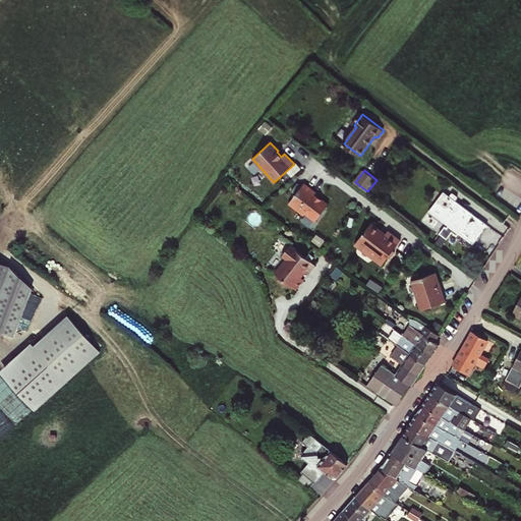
[(316,193),(304,183),(290,201),(293,205),(291,207),(303,216),(305,214),(315,221),(328,204),(315,194),(316,193)]
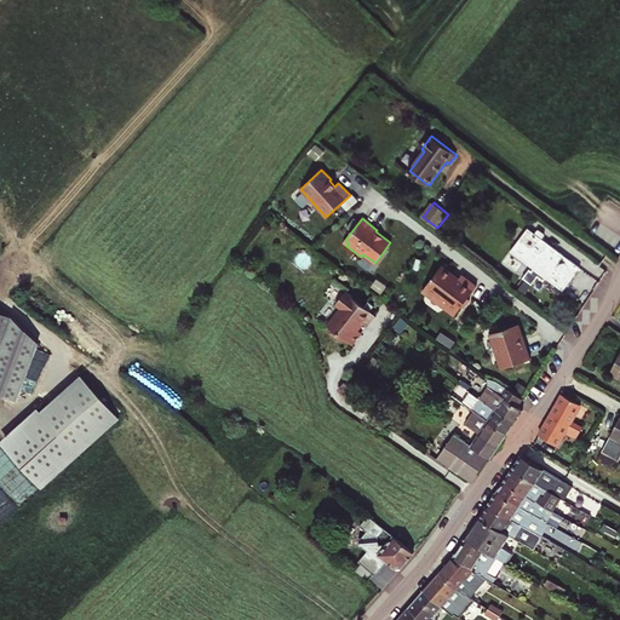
[(537,233),(529,228),(514,248),(527,259),(526,260),(563,290),(570,281),(567,277),(578,264),(543,239),(546,234),(540,229),(537,233)]
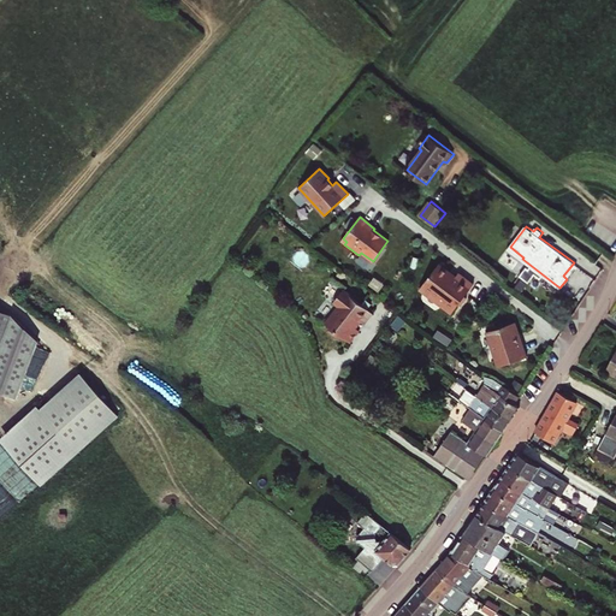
[(466,295),(474,284),(458,272),(456,277),(454,277),(450,274),(449,271),(439,265),(422,288),(442,301),(443,306),(449,309),(451,309),(454,311),(460,304),(466,295)]
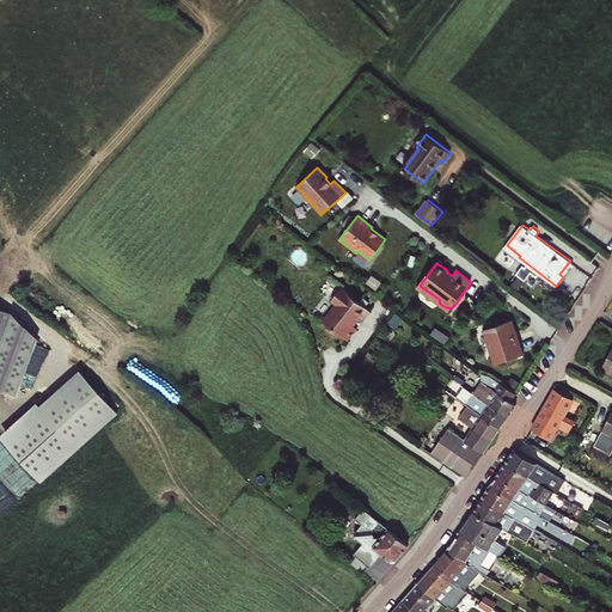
[(439,299),(420,286),(418,287),(440,304),(439,299)]
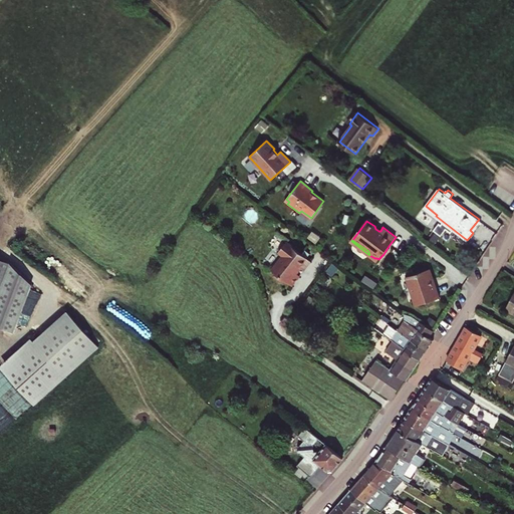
[(309,263),(284,244),(277,254),(282,258),(270,273),(274,276),(273,278),(281,284),(283,283),(290,288),(298,278),(296,276),(295,275),(299,270),(300,271),(302,272),(309,263)]
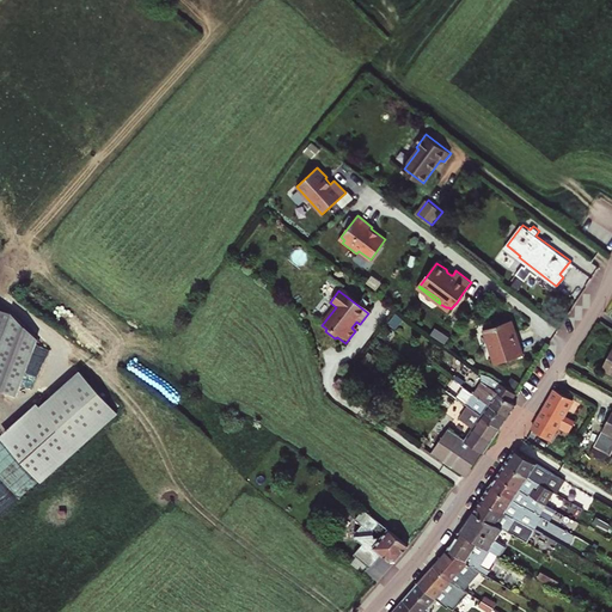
[(0,391),(14,397),(38,336),(13,311),(0,305),(0,391)]
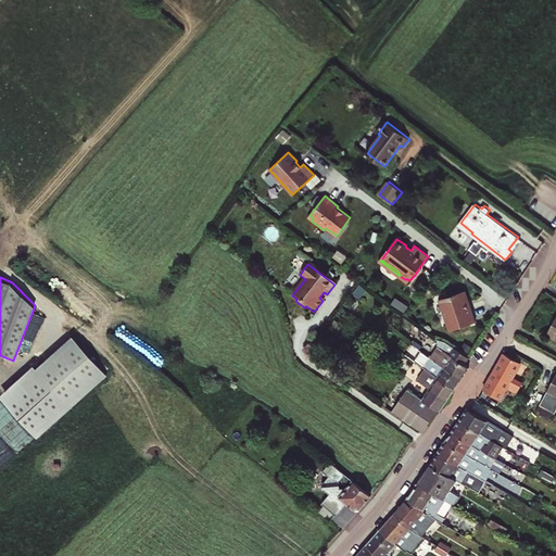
[(463,292),(440,300),(445,316),(444,317),(450,330),(476,321),(470,307),(468,307),(463,292)]
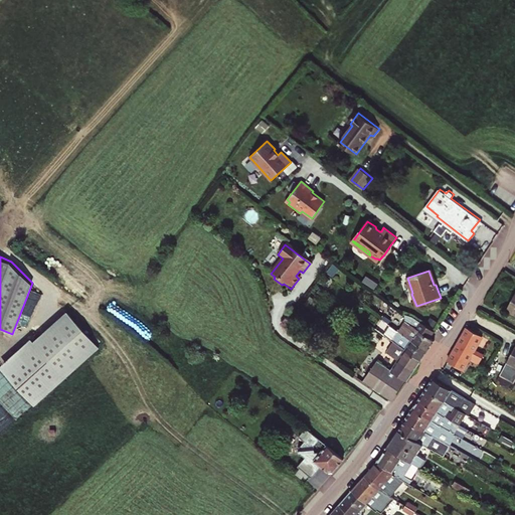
[(514,294),(506,311),(514,315),(514,294)]
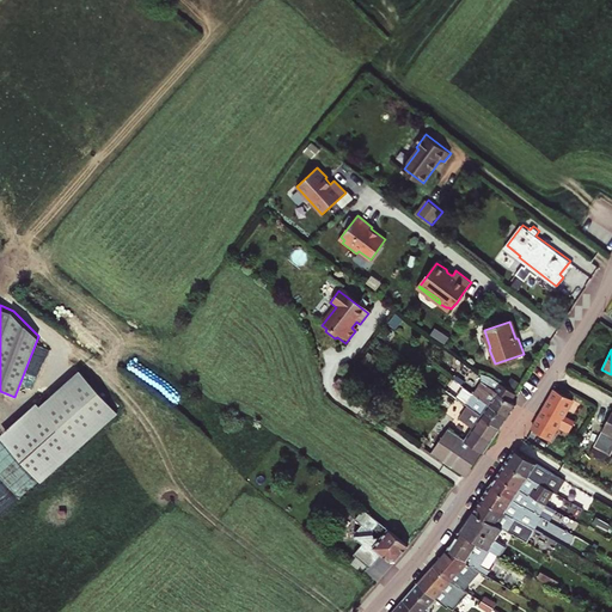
[(35,405),(73,447),(114,410),(75,368),(35,405)]
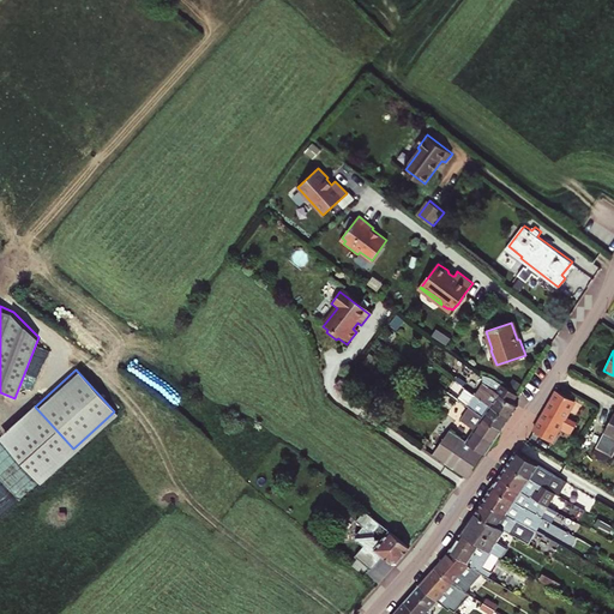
[(501,395),(513,403),(518,396),(493,378),(489,383),(501,395)]
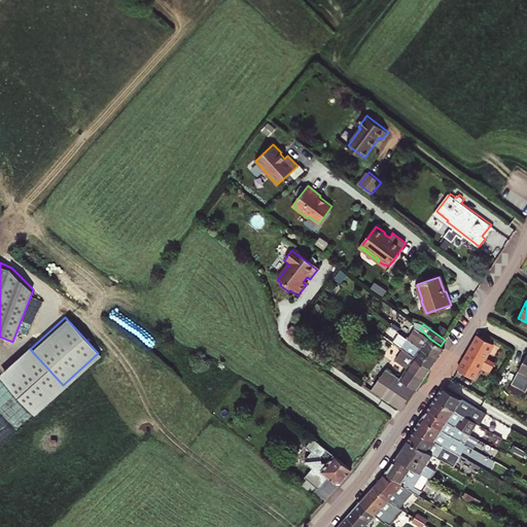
[(417,344),(437,359),(445,349),(441,346),(430,339),(420,328),(412,341),(417,344)]
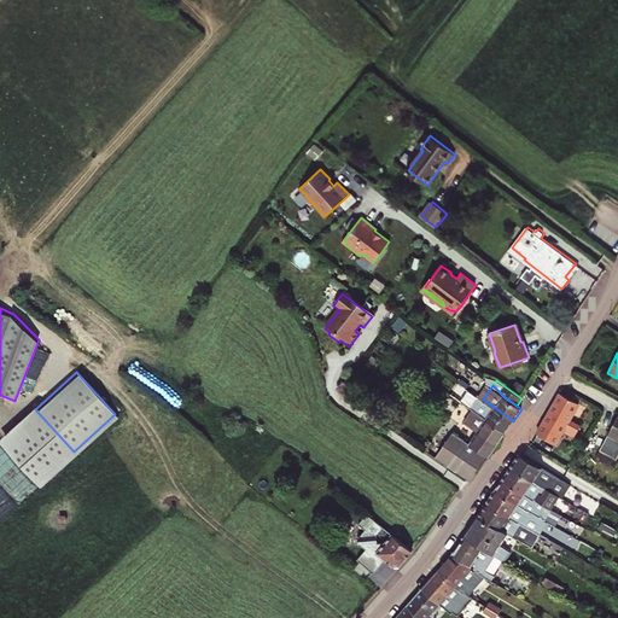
[(560,394),(544,421),(575,437),(578,430),(569,424),(578,403),(560,394)]
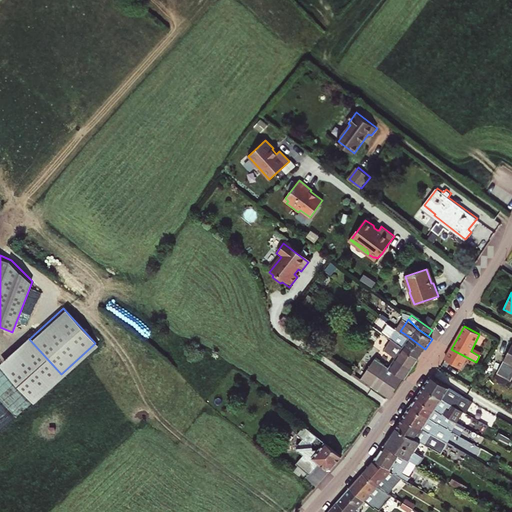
[(397,328),(389,338),(391,340),(397,344),(418,359),(425,349),(405,334),(400,331),(397,328)]
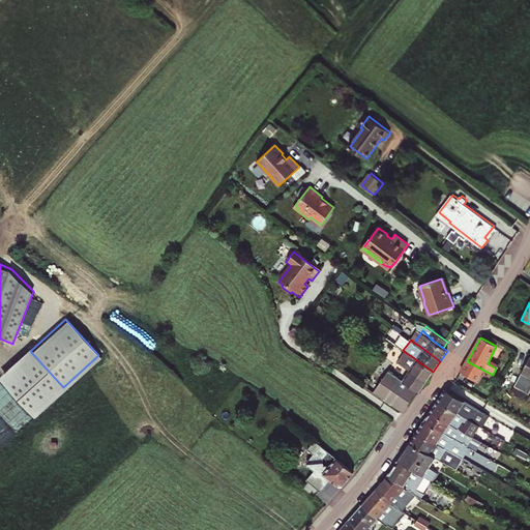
[(30,351),(0,378),(0,381),(32,416),(63,387),(30,351)]
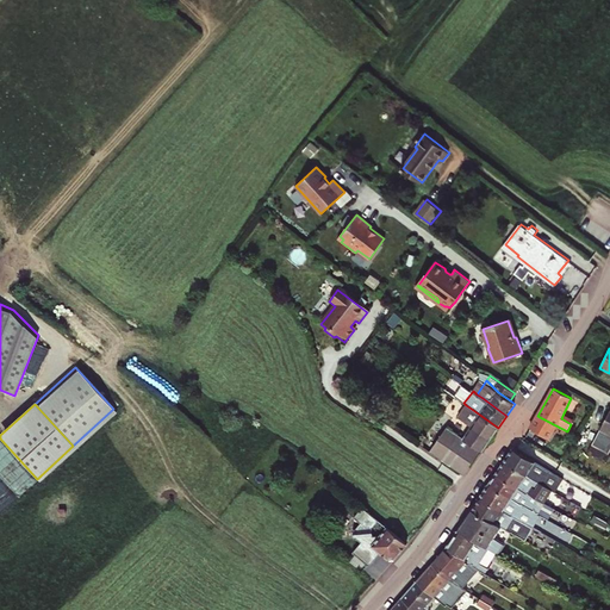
[(473,410),(466,405),(459,416),(473,427),(465,439),(481,452),(498,428),(473,410)]
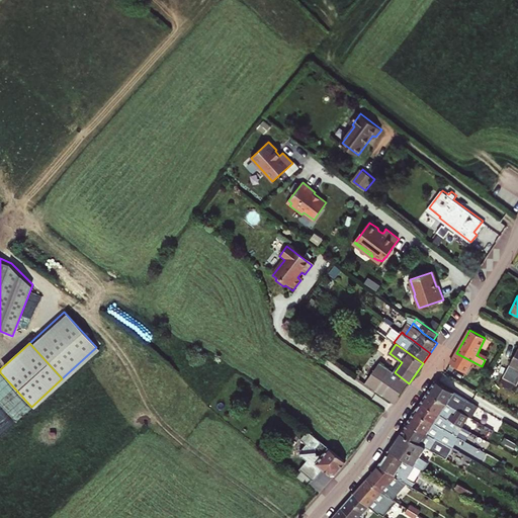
[(517,349),(503,377),(517,385),(517,383),(517,349)]
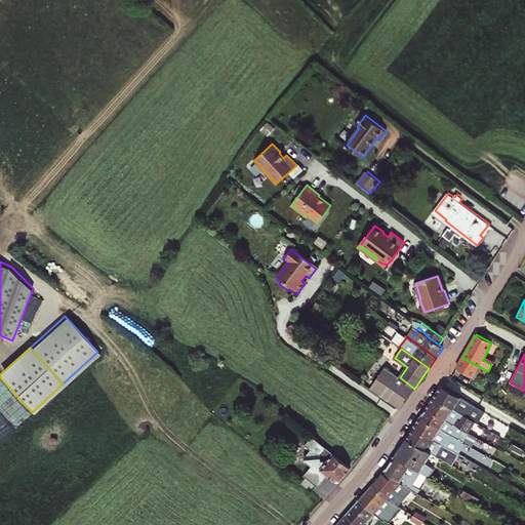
[(441,387),(434,397),(466,416),(474,405),(441,387)]
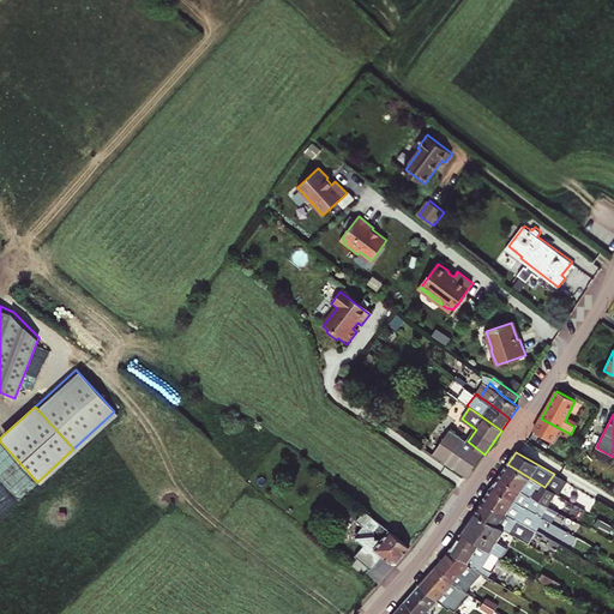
[(500,476),(534,498),(541,501),(541,500),(546,503),(548,500),(549,501),(552,497),(551,497),(553,492),(545,487),(507,464),(500,476)]
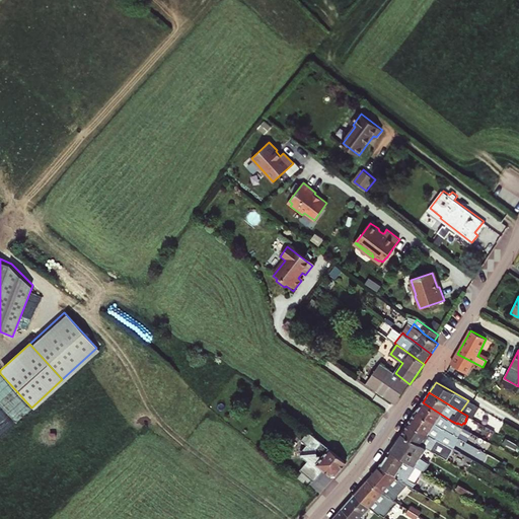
[(460,412),(467,416),(475,404),(468,400),(460,412)]
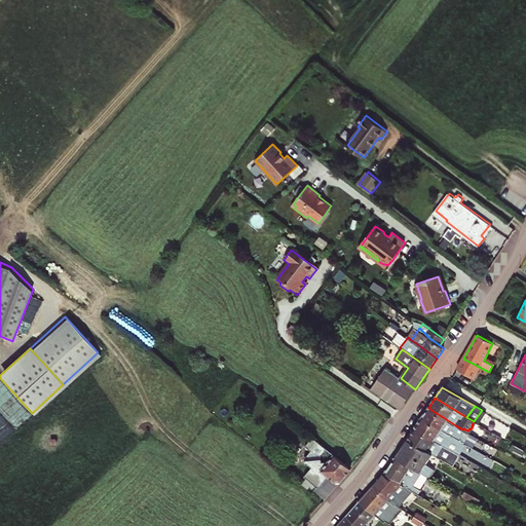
[(428,408),(422,417),(450,436),(452,435),(460,440),(461,441),(467,430),(463,428),(463,429),(457,426),(428,408)]
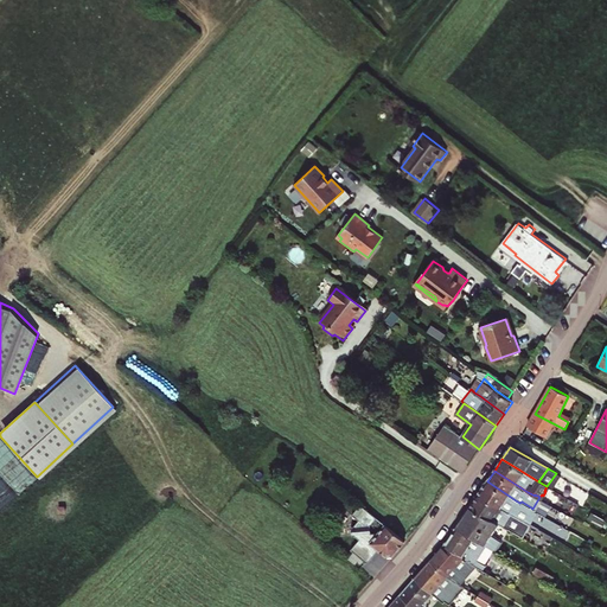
[(519,503),(487,481),(479,493),(510,513),(523,522),(531,508),(522,502),(519,503)]
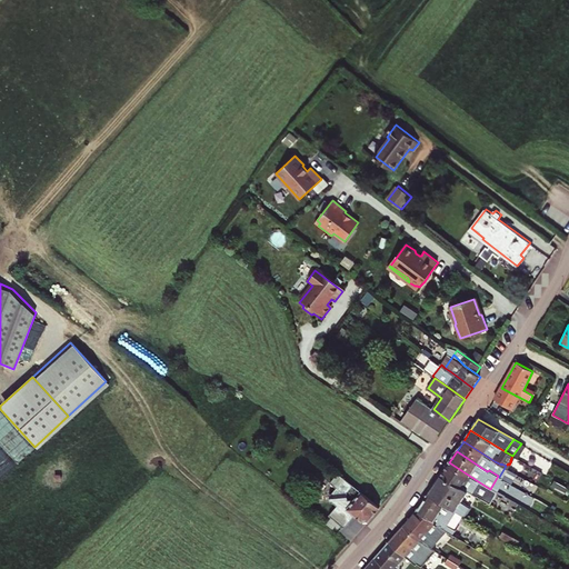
[(449,462),(441,475),(462,488),(466,483),(468,479),(476,485),(478,481),(449,462)]
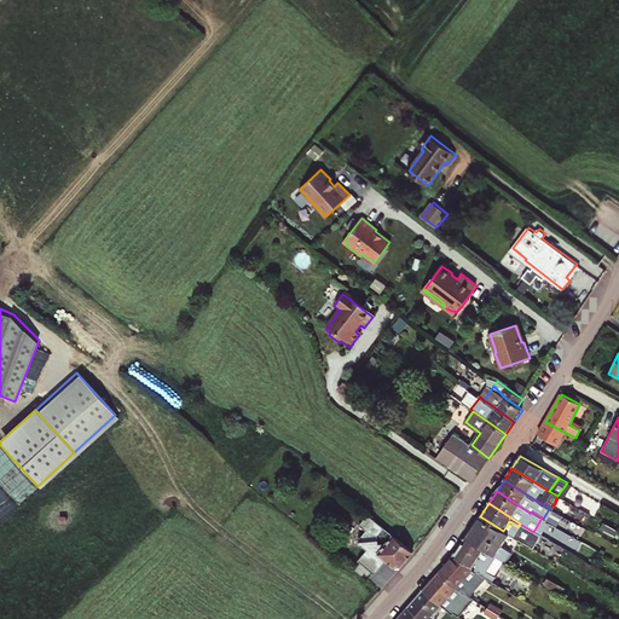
[(503,531),(480,516),(464,538),(490,553),(508,562),(514,553),(502,544),(508,534),(503,531)]
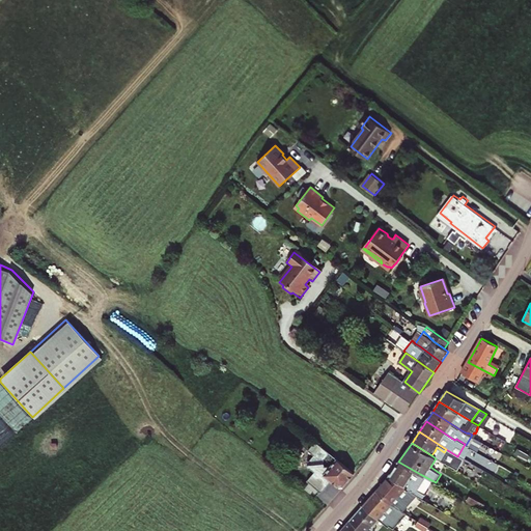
[(435,451),(431,455),(436,458),(439,459),(442,455),(435,451)]
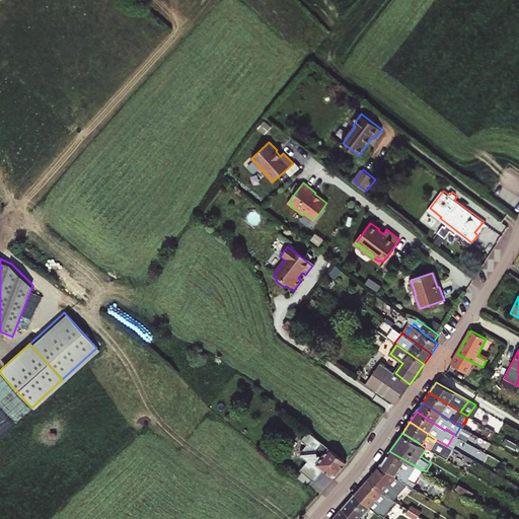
[(336,476),(347,463),(329,448),(317,464),(330,476),(336,476)]
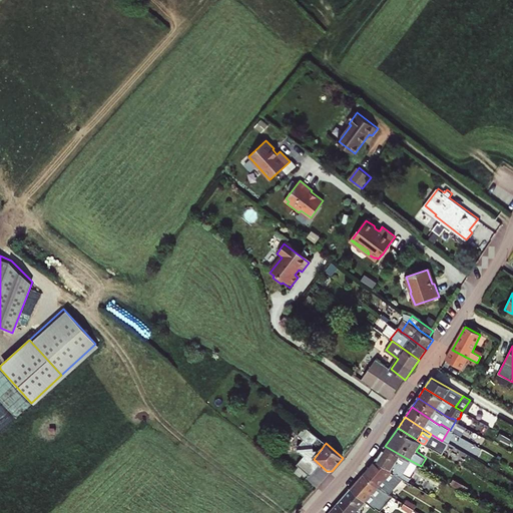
[(399,469),(400,467),(406,458),(385,446),(375,461),(402,477),(416,486),(420,480),(413,475),(411,478),(399,469)]
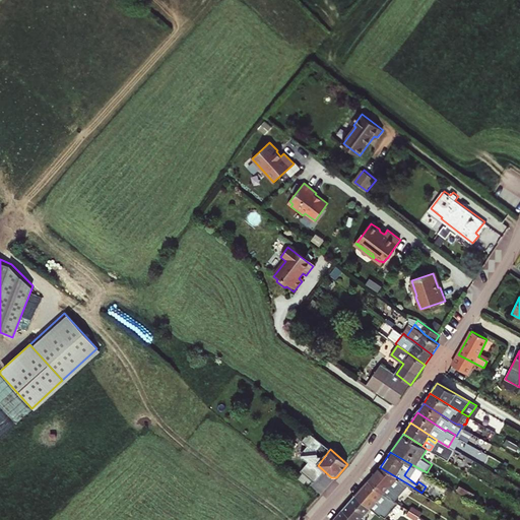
[(368,480),(385,495),(393,500),(407,483),(380,467),(368,480)]
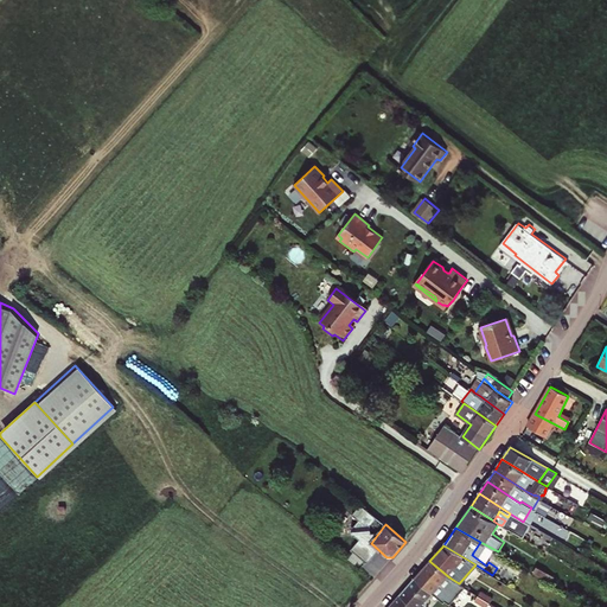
[(486,566),(489,562),(473,553),(472,555),(486,566)]
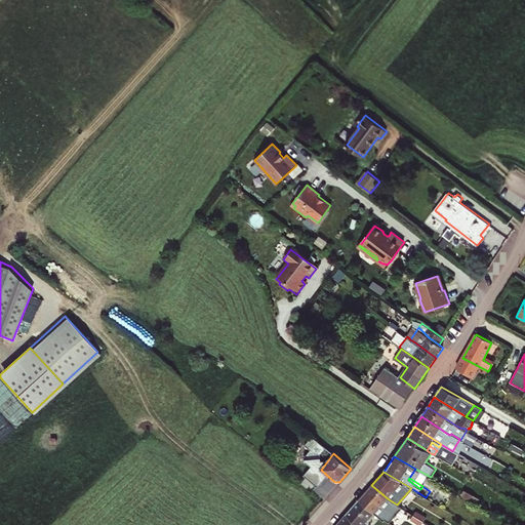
[(359,499),(374,513),(379,507),(386,512),(389,508),(400,517),(403,512),(389,499),(371,485),(359,499)]
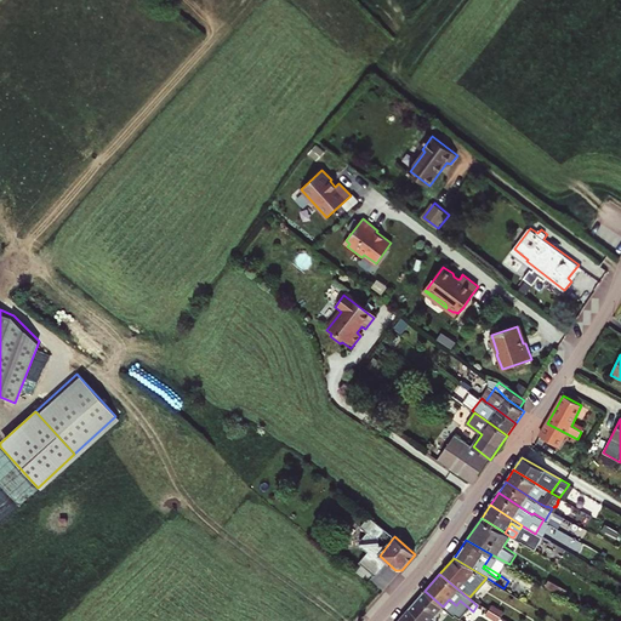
[(550,579),(545,585),(556,591),(559,585),(550,579)]
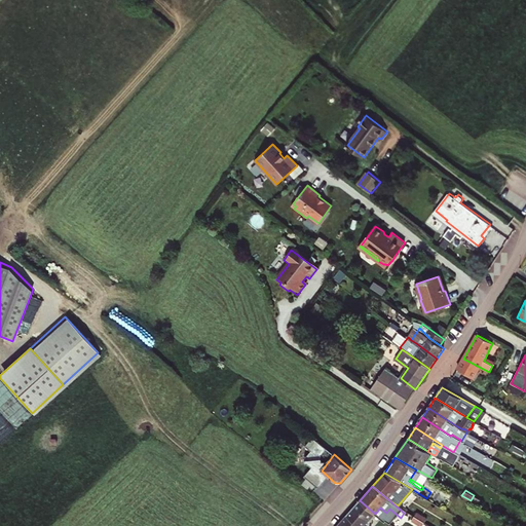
[(360,500),(346,515),(359,525),(364,525),(375,514),(360,500)]
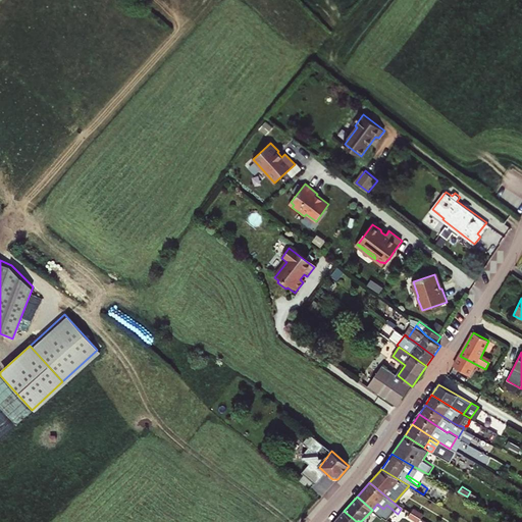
[(356,521),(344,511),(333,521),(356,521)]
